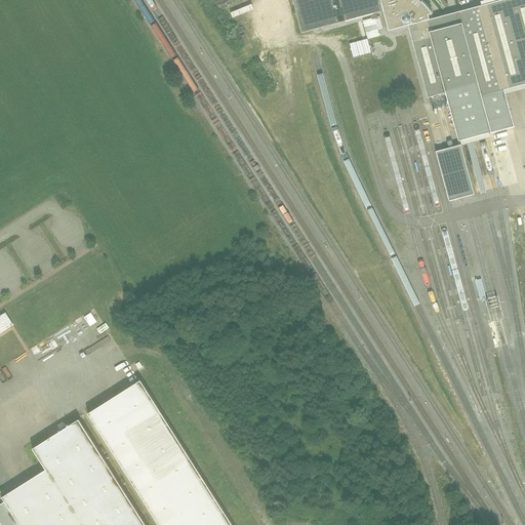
[(291,0),(300,33),(309,31),(382,11),(388,33),(409,27),(430,101),(438,97),(449,95),(463,149),(471,146),(484,143),(516,133),(506,93),(524,87),(524,0),(521,0),(433,24),(433,22),(435,21),(431,13),(426,8),(421,4),(416,0),(291,0)]
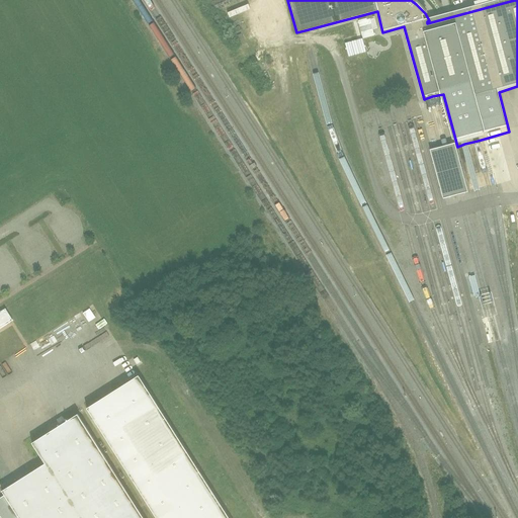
[(375,36),(372,18),(359,20),(362,38),(375,36)]
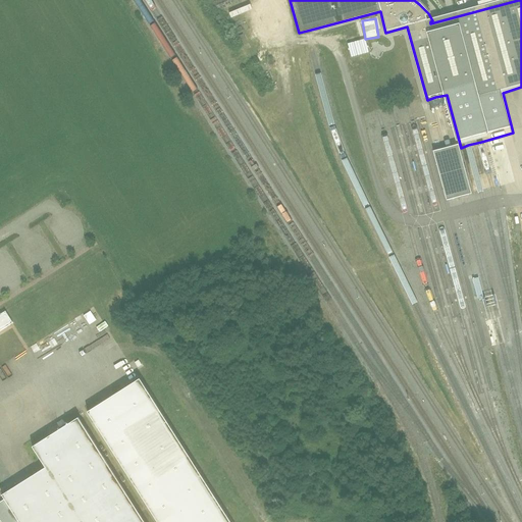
[(458,146),(435,152),(448,199),(470,193),(458,146)]
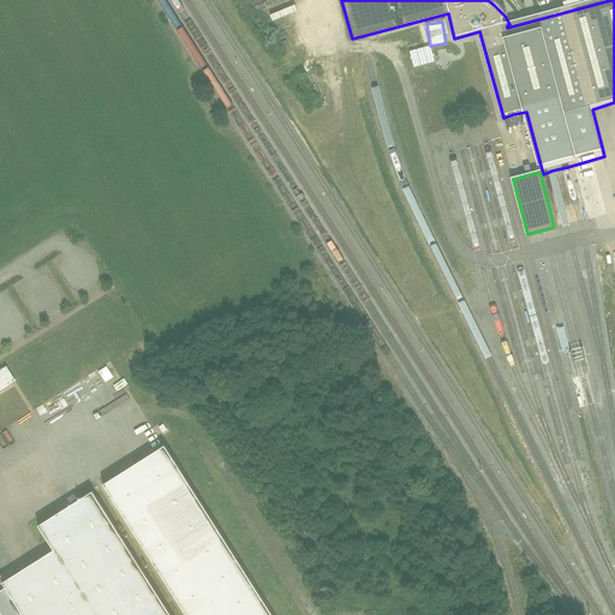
[(0,389),(15,381),(6,368),(0,371),(0,389)]
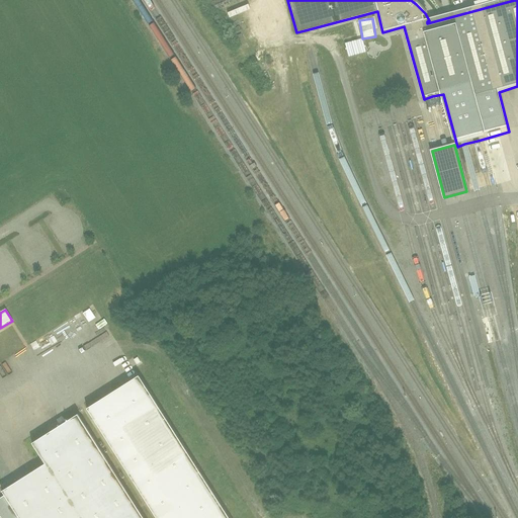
[(227,517),(137,376),(32,442),(46,462),(0,491),(0,517),(227,517)]
